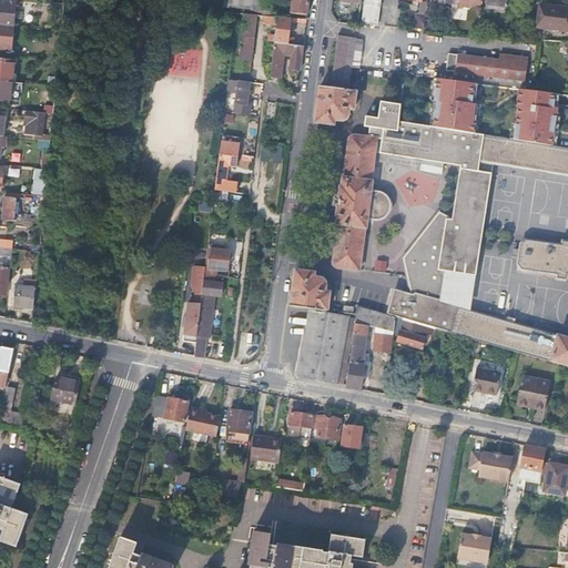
[(224,0),(224,7),(271,11),(271,9),(274,9),(275,4),(272,3),(272,0),(292,0),(291,13),(307,14),(308,0),(224,0)]
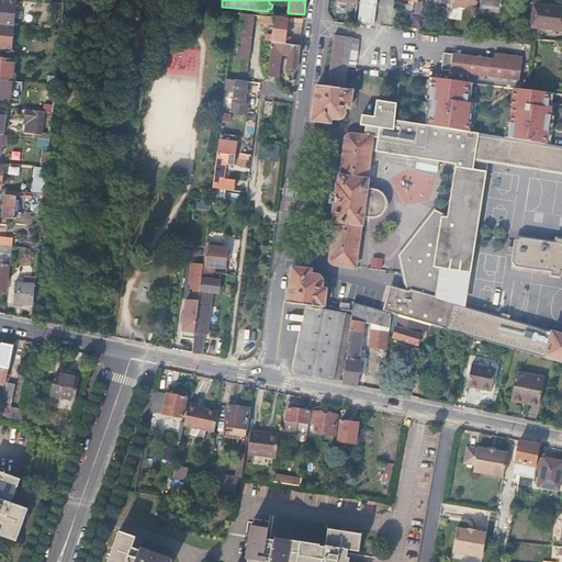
[(360,0),(358,23),(374,24),(377,0),(360,0)]
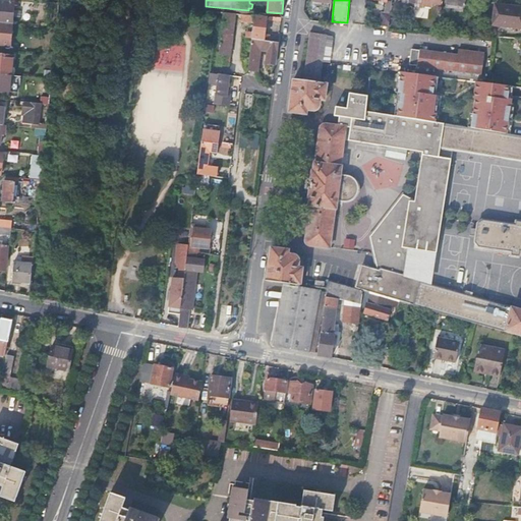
[(464,0),(443,0),(442,7),(455,9),(456,6),(464,7),(464,0)]
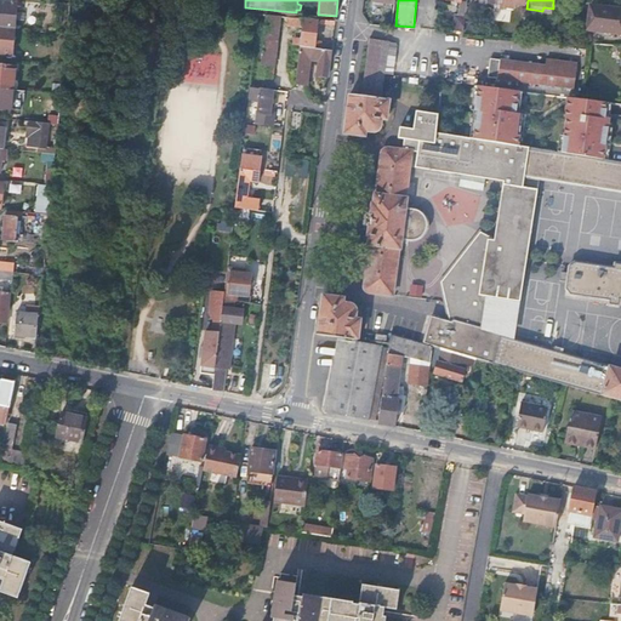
[(0,1),(0,28),(16,29),(18,4),(0,1)]
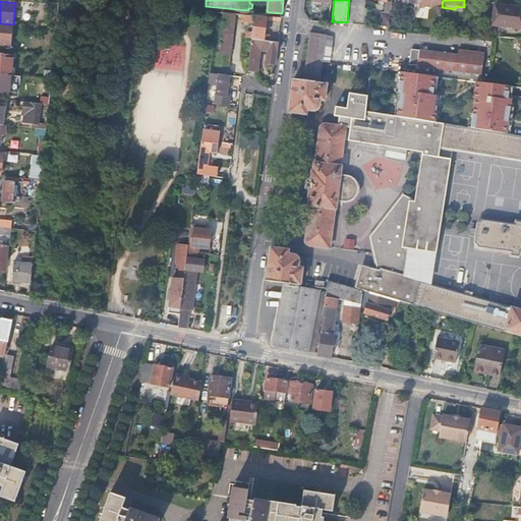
[(520,5),(495,3),(493,24),(520,27),(520,5)]
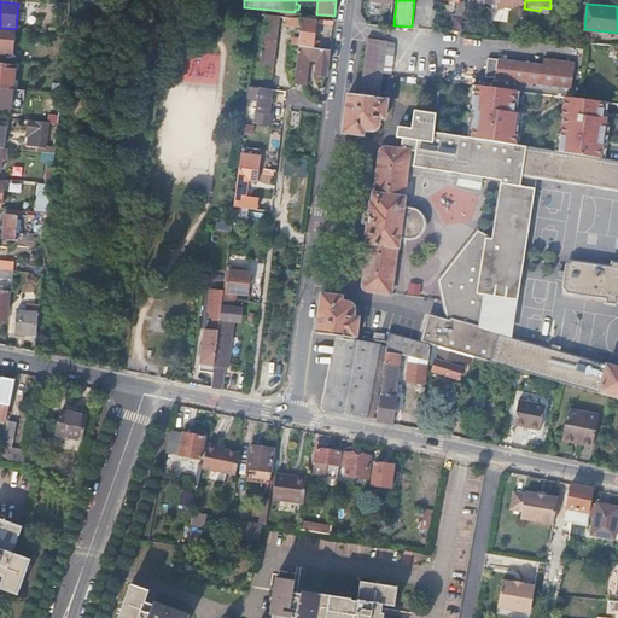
[(279,17),(266,16),(257,76),(270,77),(279,17)]
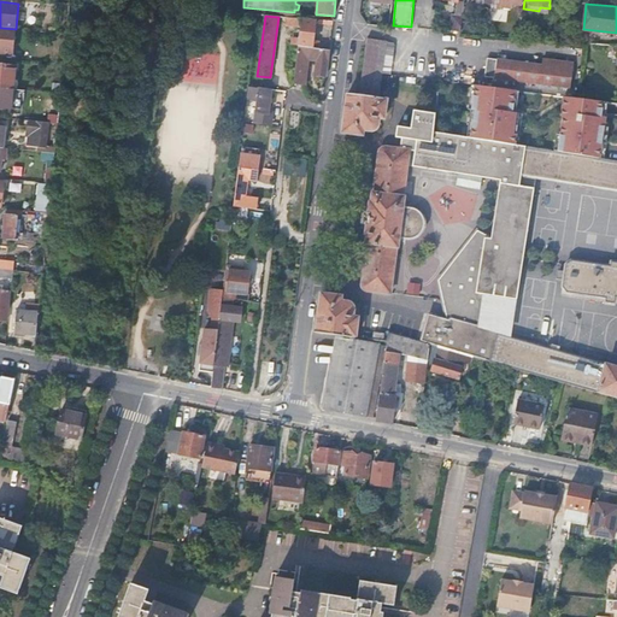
[(451,31),(460,33),(463,17),(452,16),(451,31)]
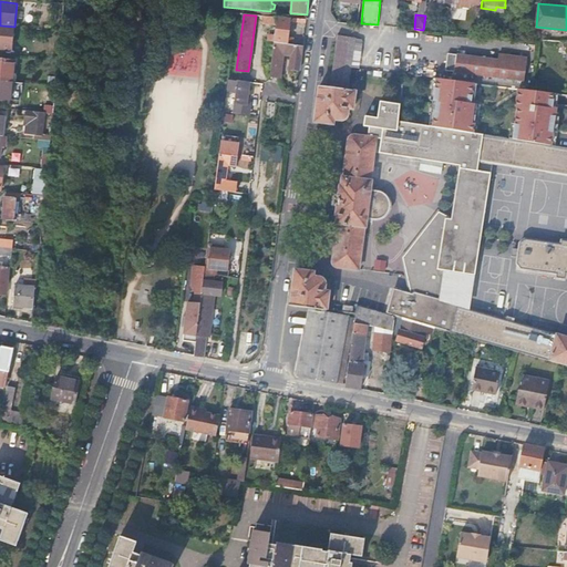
[(277,18),(260,16),(259,23),(277,24),(277,18)]
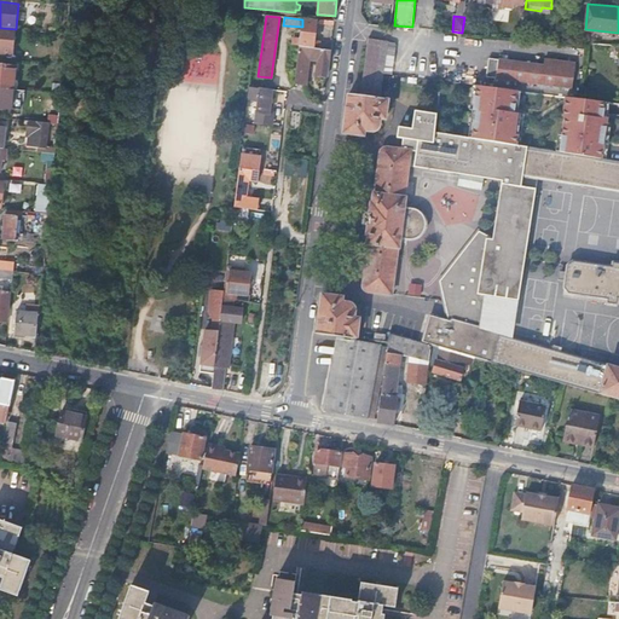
[(302,19),(302,27),(300,46),(313,48),(317,21),(302,19)]
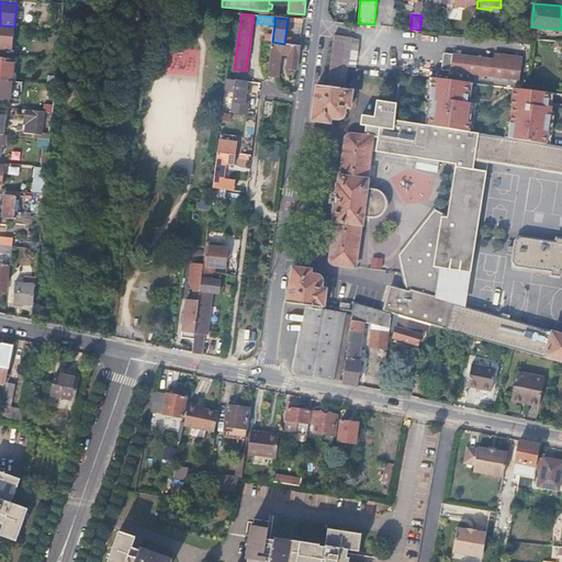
[(14,26),(0,25),(0,48),(12,49),(14,26)]
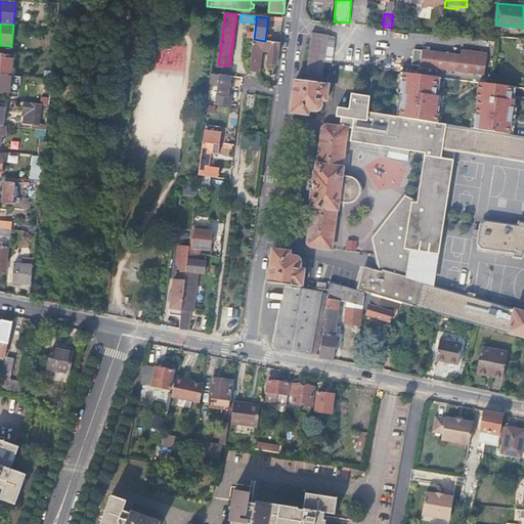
[(305,81),(322,83),(325,64),(325,62),(328,47),(329,35),(329,34),(311,32),(305,81)]
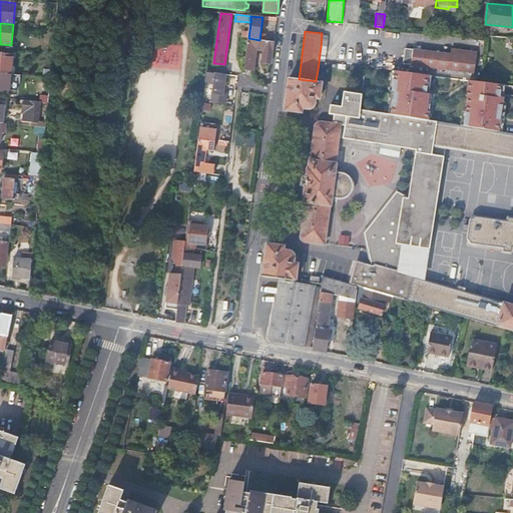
[(262,62),(271,63),(274,41),(260,40),(248,38),(244,70),(253,72),(257,50),(264,51),(262,62)]
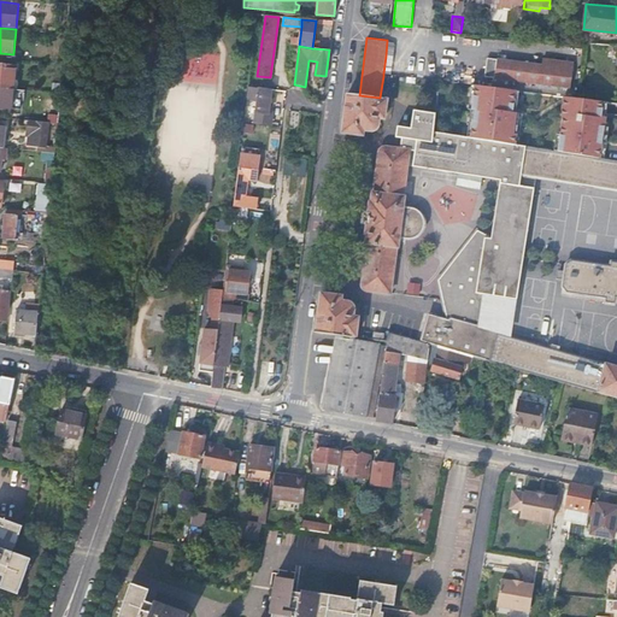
[(391,75),(393,57),(386,56),(383,74),(391,75)]
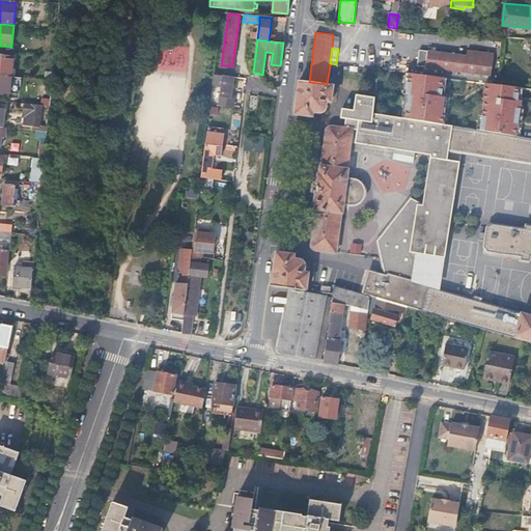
[(421,51),(418,66),(493,77),(495,55),(469,52),(468,57),(421,51)]
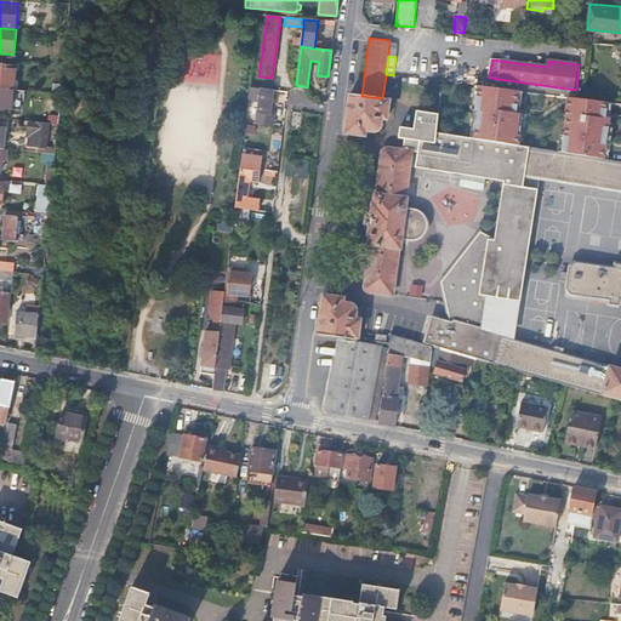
[(0,87),(3,89),(9,90),(15,90),(17,66),(0,64),(0,87)]
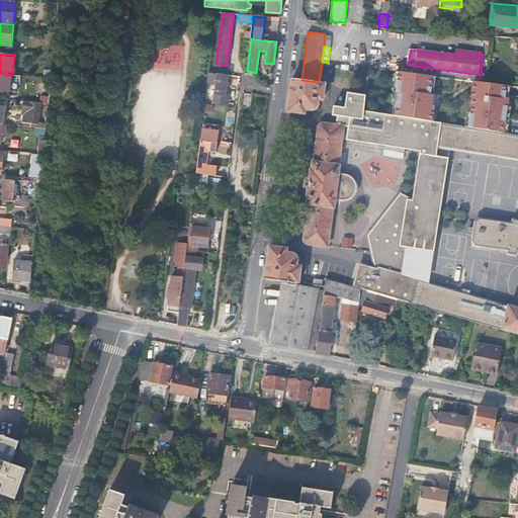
[(218,74),(208,73),(207,84),(214,85),(214,80),(218,80),(218,74)]
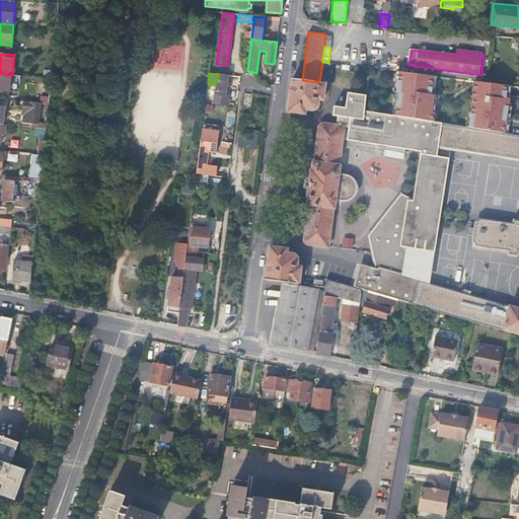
[(229,75),(218,74),(218,80),(215,104),(225,105),(229,75)]
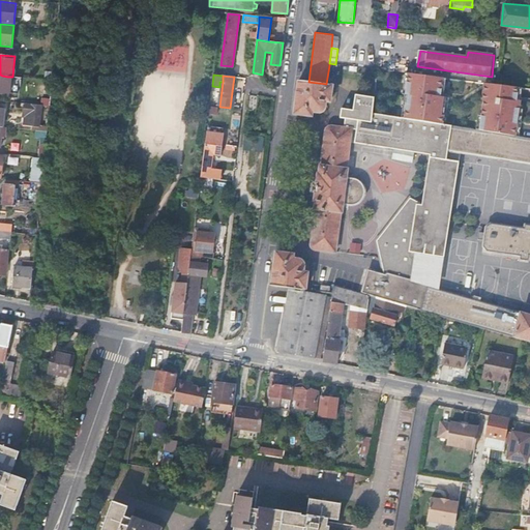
[(308,82),(299,81),(295,114),(312,117),(313,113),(320,113),(323,113),(325,111),(326,108),(327,102),(331,102),(333,85),(326,84),(308,82)]
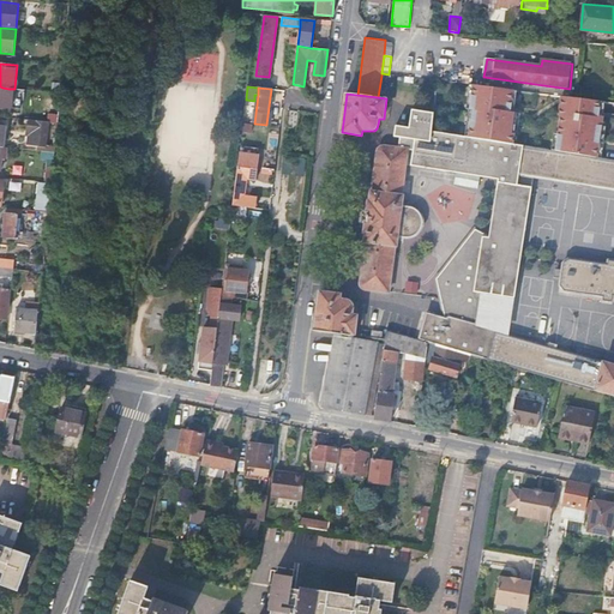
[(554,150),(600,156),(605,115),(602,114),(603,100),(561,95),(554,150)]
